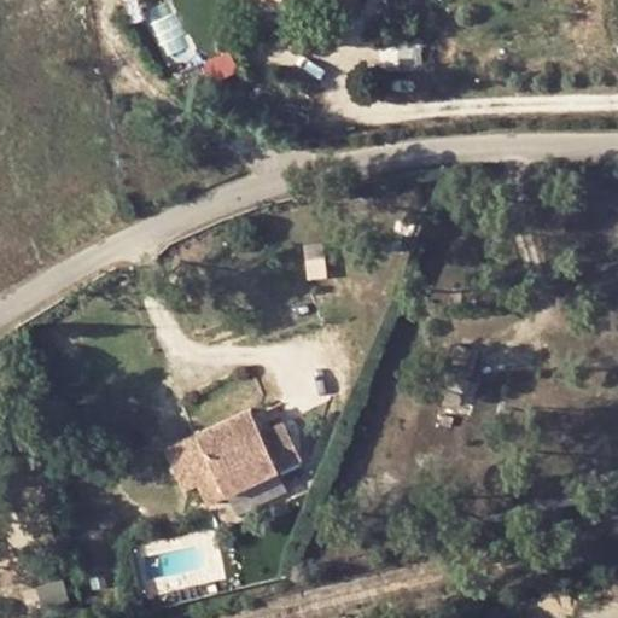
[(312,1),(312,0),(254,0),(258,30),(287,25),(285,6),(312,1)]
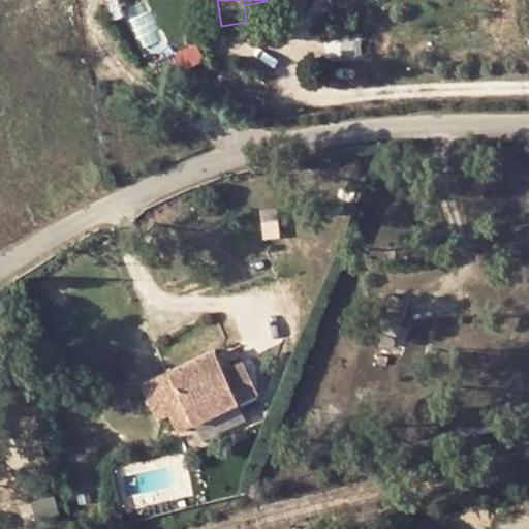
[(260,37),(260,26),(249,26),(249,37),(260,37)]
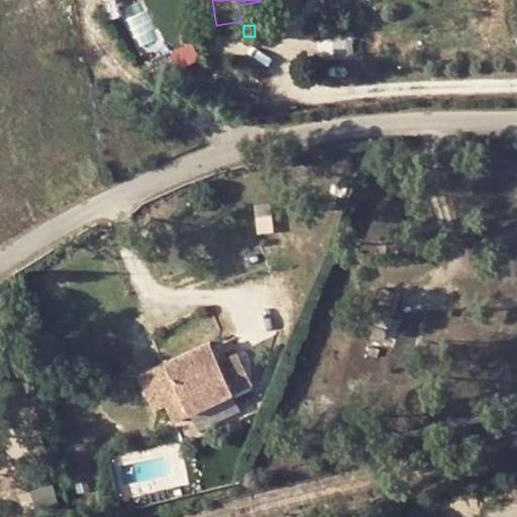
[(254,25),(254,36),(266,36),(266,25),(254,25)]
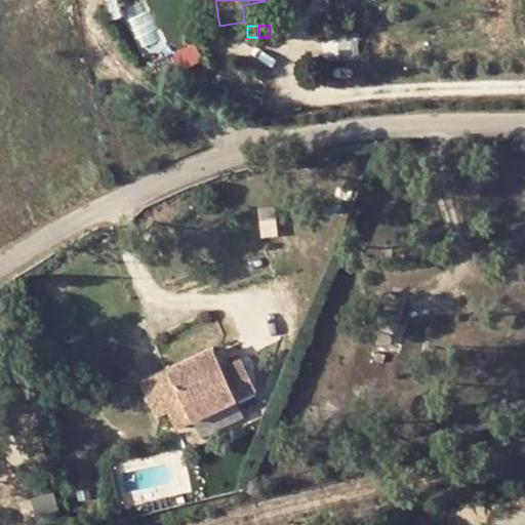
[(275,233),(274,218),(258,219),(260,235),(275,233)]
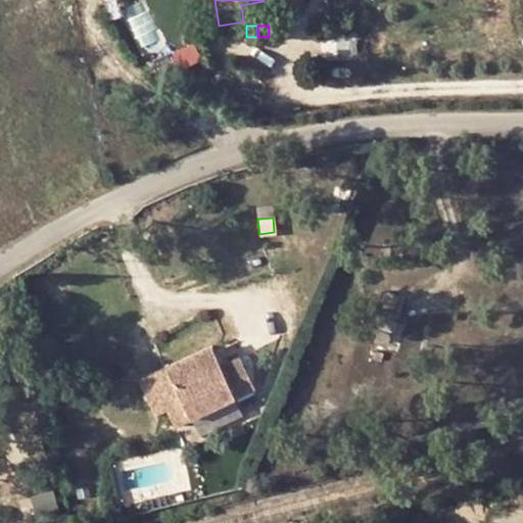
[(362,317),(358,327),(387,339),(405,297),(383,288),(370,320),(362,317)]
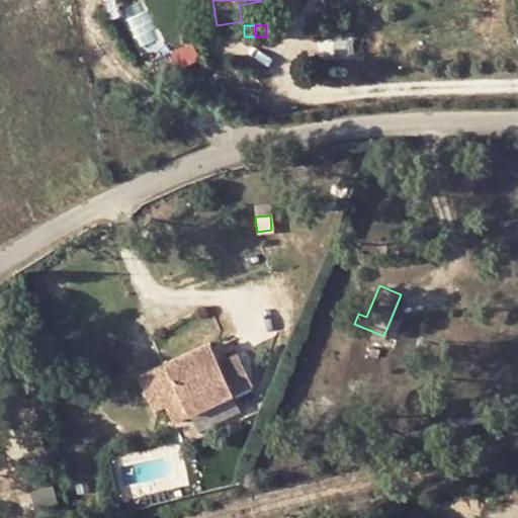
[(214,363),(227,392),(245,383),(232,355),(214,363)]
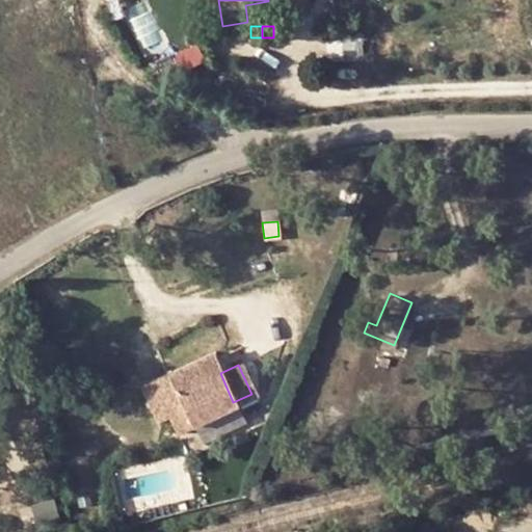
[(233,402),(220,373),(176,393),(167,374),(140,386),(157,421),(168,415),(176,429),(233,402)]
